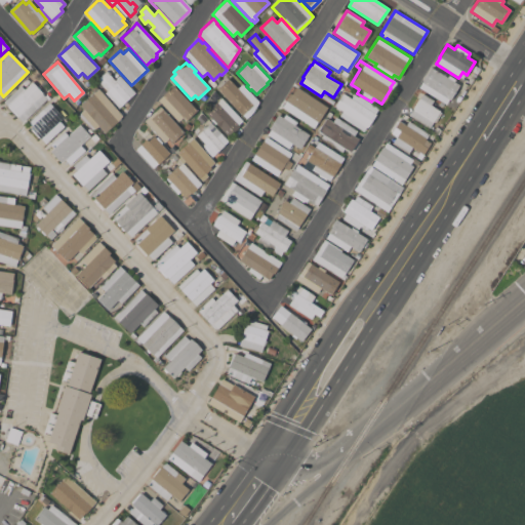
[(418,87),(421,82),(420,82),(431,67),(447,78),(448,75),(455,80),(453,82),(458,85),(449,101),(448,99),(445,105),(418,87)]
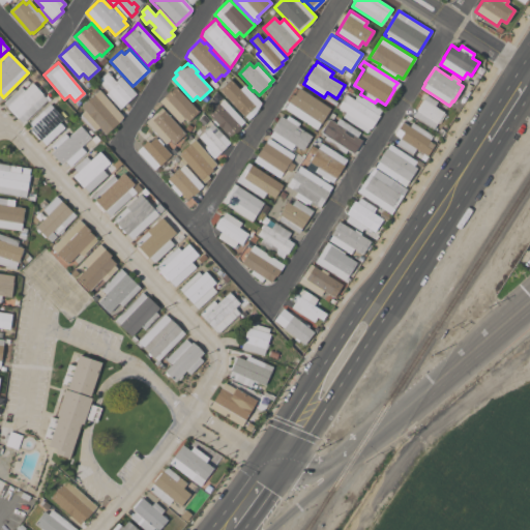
[(136,94),(119,109),(106,94),(108,92),(97,81),(107,71),(115,81),(120,77),(136,94)]
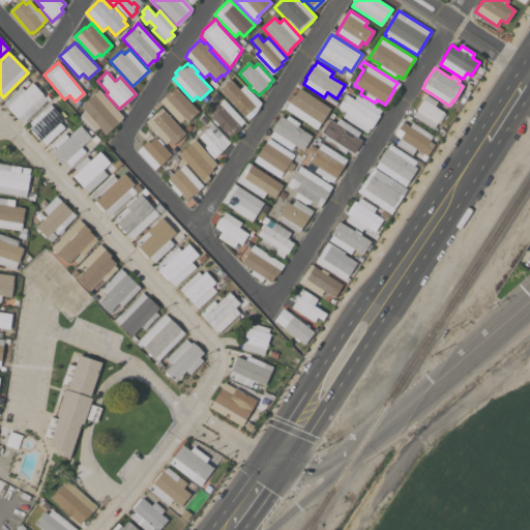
[(218,89),(230,79),(239,89),(243,85),(261,102),(247,120),(218,89)]
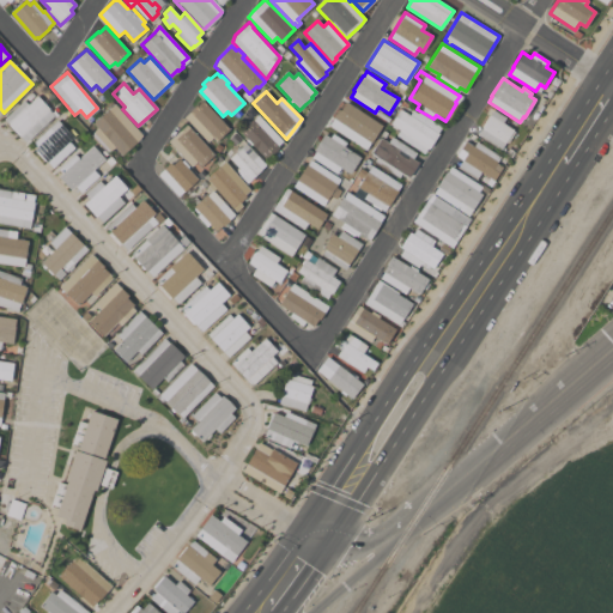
[(24,101),(28,104),(37,96),(49,109),(52,113),(56,108),(60,113),(55,117),(53,116),(26,141),(20,135),(19,137),(7,125),(8,123),(4,119),(24,101)]
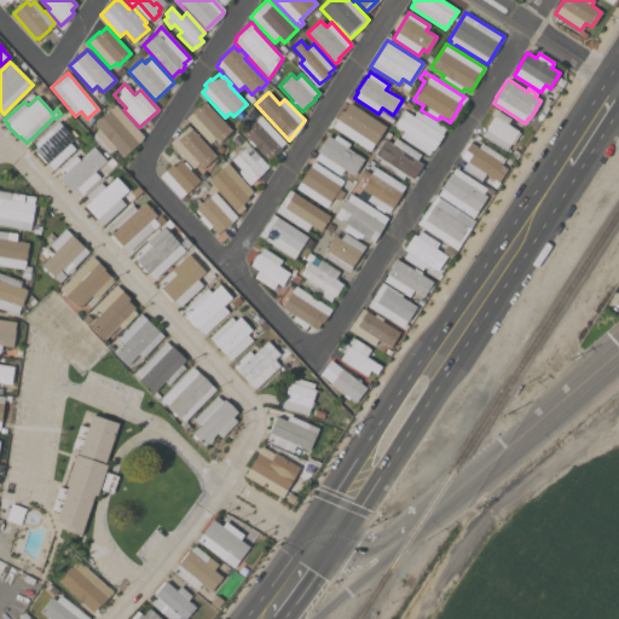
[(231,129),(219,143),(215,138),(209,143),(186,119),(191,114),(191,113),(197,106),(198,106),(204,100),(231,129)]
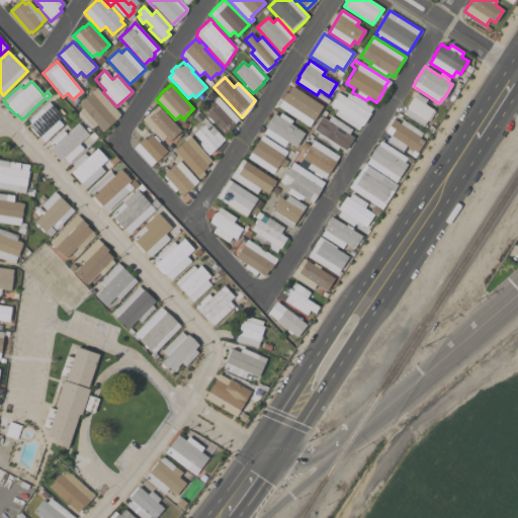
[(372,107),(369,112),(370,113),(362,126),(361,125),(358,130),(334,114),(337,109),(330,105),(338,92),(346,97),(347,95),(338,88),(340,85),(372,107)]
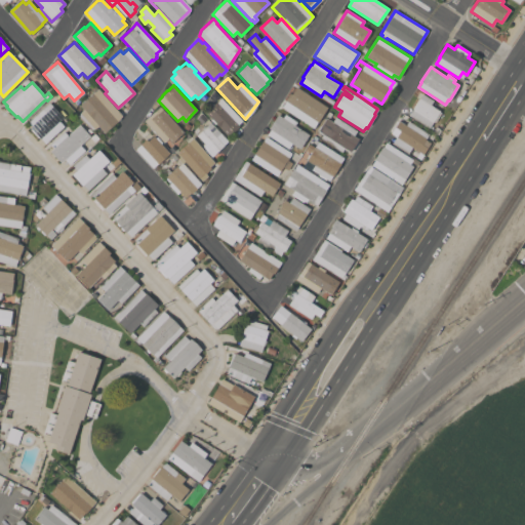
[(121,116),(117,121),(104,133),(98,126),(94,129),(80,113),(84,110),(80,105),(98,89),(121,116)]
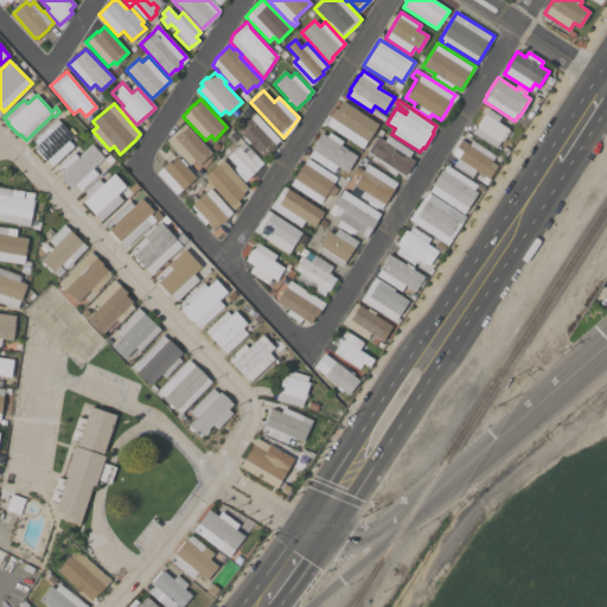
[(473,134),(489,108),(500,116),(497,121),(508,128),(510,131),(503,141),(500,140),(496,148),(473,134)]
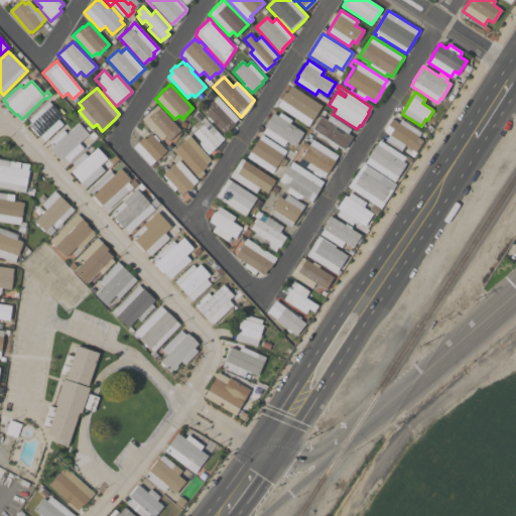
[(278,107),(281,102),(280,101),(284,95),(290,99),(292,94),(309,105),(306,109),(314,114),(313,116),(314,116),(311,120),(310,119),(310,120),(308,119),(308,120),(306,119),(303,123),(278,107)]
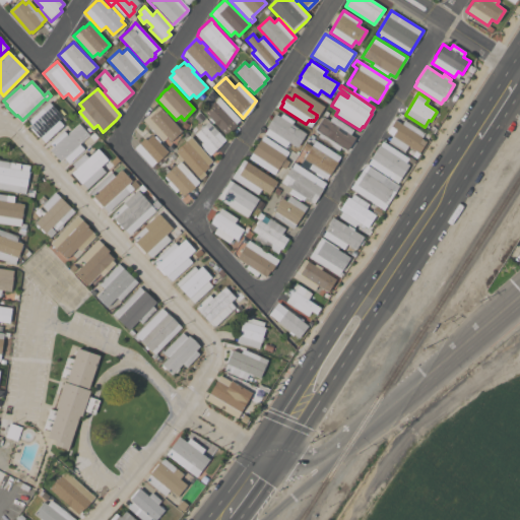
[(203,111),(214,101),(218,105),(222,101),(240,119),(236,123),(237,125),(232,130),(231,129),(225,134),(203,111)]
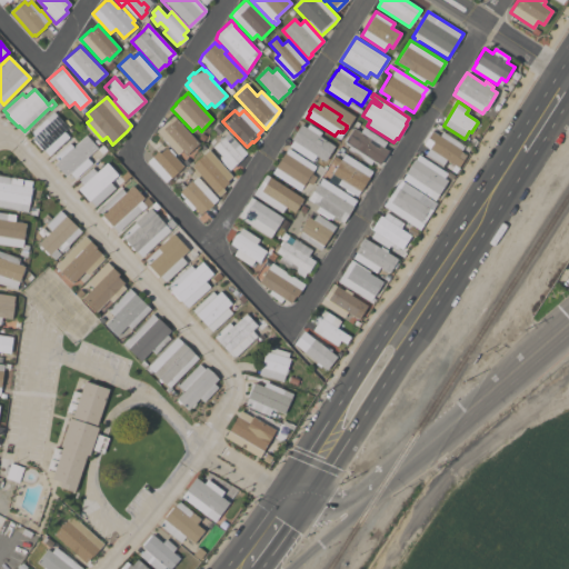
[(53,111),(63,122),(67,119),(71,125),(63,131),(69,137),(49,156),(43,150),(32,138),(33,137),(30,132),(53,111)]
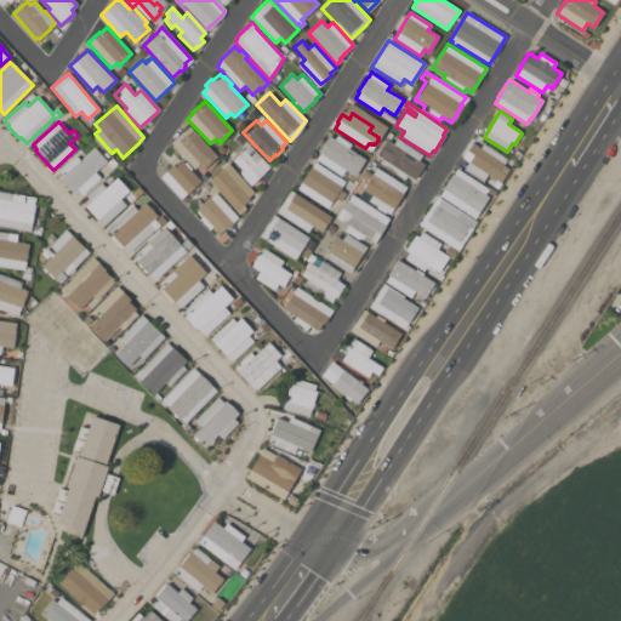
[(170,143),(188,126),(216,157),(203,169),(199,164),(194,169),(170,143)]
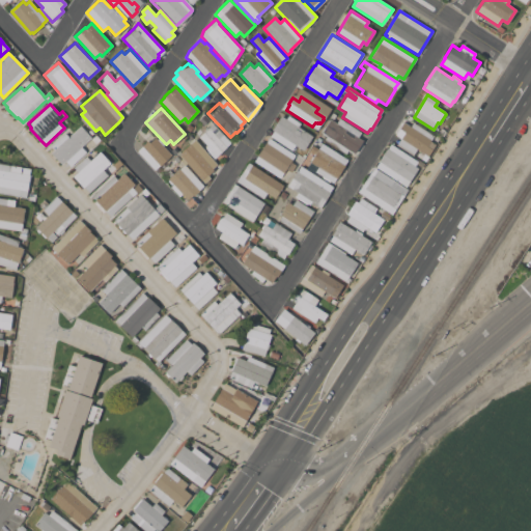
[(270,136),(273,131),(272,130),(280,116),(285,119),(288,115),(300,123),(298,127),(312,136),(303,150),(295,145),(291,150),(270,136)]
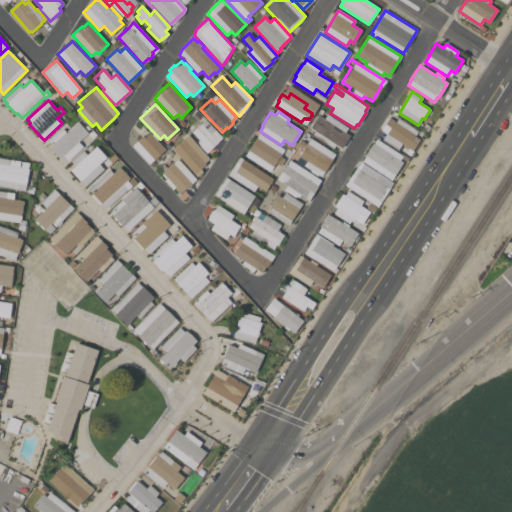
[(312,135),(315,131),(310,128),(318,115),(324,119),(327,114),(348,127),(344,132),(350,136),(342,148),(335,144),(333,148),(312,135)]
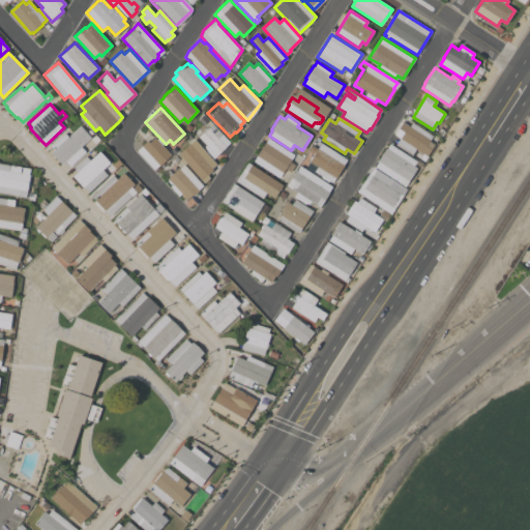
[(395,144),(401,137),(394,134),(403,122),(409,126),(412,122),(433,136),(429,141),(435,144),(427,156),(416,149),(412,155),(395,144)]
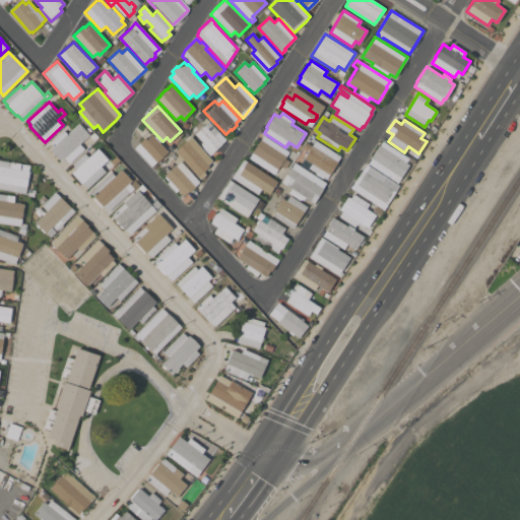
[(225,140),(216,148),(217,149),(213,152),(212,151),(209,155),(203,149),(201,144),(202,142),(198,137),(197,138),(194,135),(195,135),(194,134),(208,121),(225,140)]
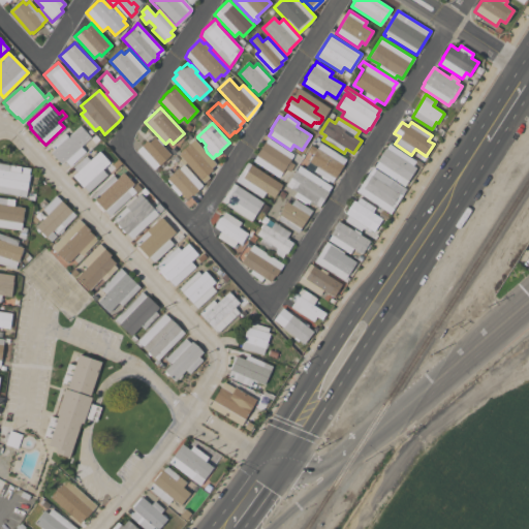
[(70,166),(65,160),(61,164),(51,153),(54,150),(51,147),(65,133),(68,136),(80,126),(90,137),(81,147),(86,152),(70,166)]
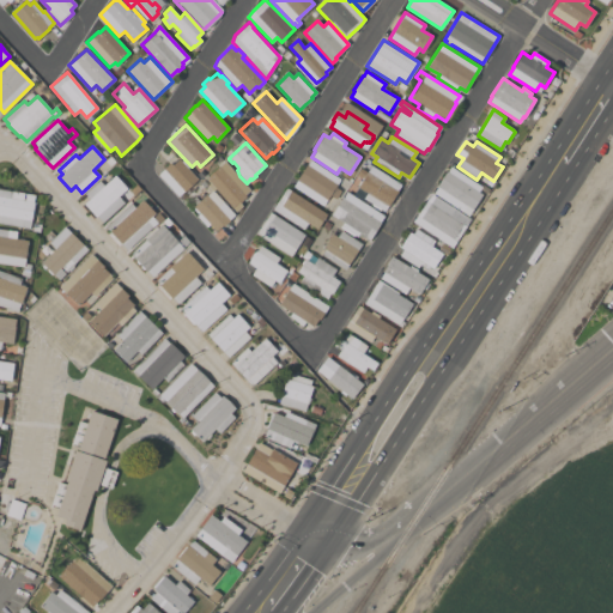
[(158,174),(170,163),(171,165),(178,158),(198,180),(184,192),(183,190),(178,196),(158,174)]
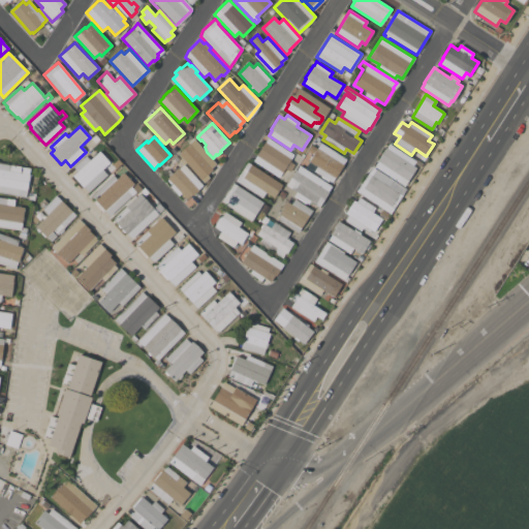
[(293,155),(289,161),(294,164),(289,172),(285,168),(279,178),(253,161),(256,156),(256,155),(265,142),(265,143),(268,137),(293,155)]
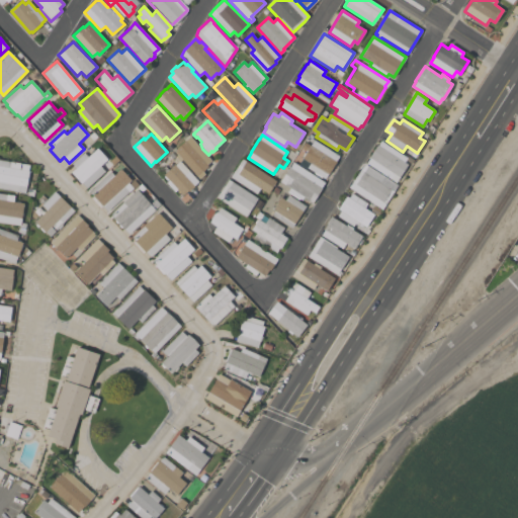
[(176,148),(180,145),(179,144),(184,139),(193,151),(198,147),(210,160),(205,164),(206,165),(205,166),(206,167),(204,169),(203,168),(201,169),(201,168),(197,172),(176,148)]
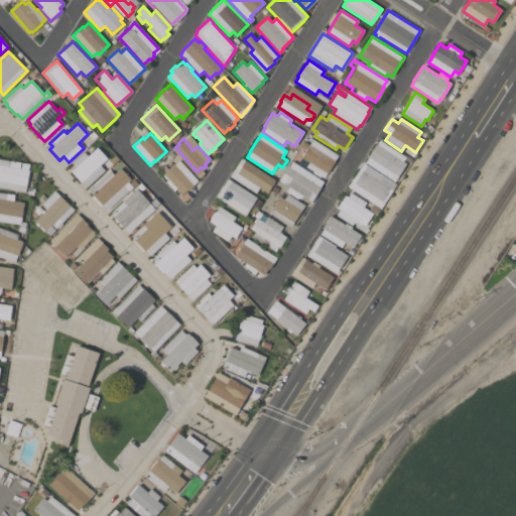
[(338,155),(334,160),(335,161),(327,173),(326,173),(324,177),(305,166),(308,162),(301,157),(312,139),(338,155)]
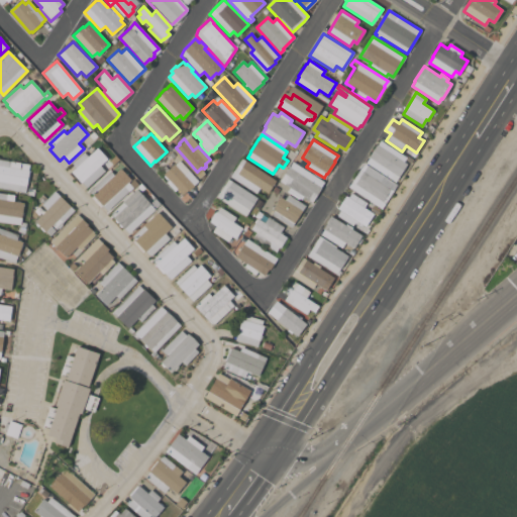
[(406,158),(403,162),(407,164),(398,178),(400,180),(397,184),(366,163),(369,158),(377,144),(380,140),(406,158)]
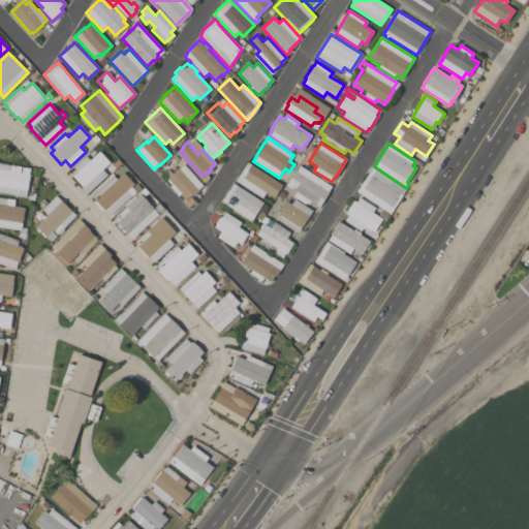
[(88,192),(84,186),(83,187),(72,176),(76,172),(73,167),(86,156),(89,160),(99,151),(110,162),(101,169),(106,175),(88,192)]
